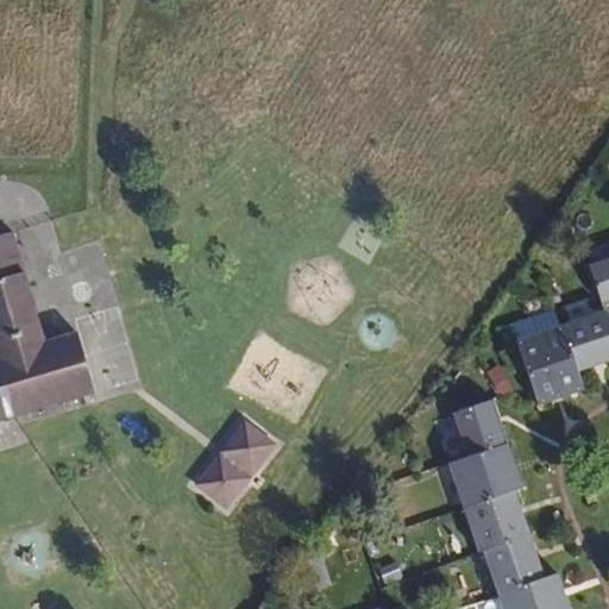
[(82,332),(49,341),(17,230),(0,234),(0,420),(99,390),(82,332)]
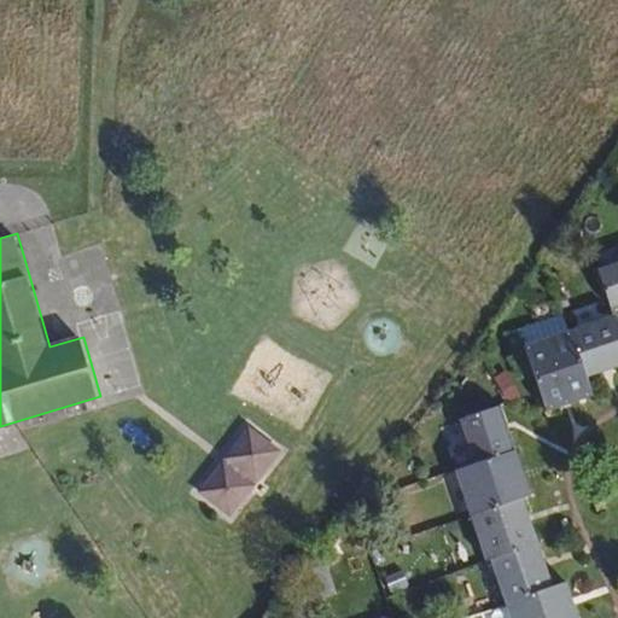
[(617,308),(617,263),(598,270),(611,310),(617,308)]
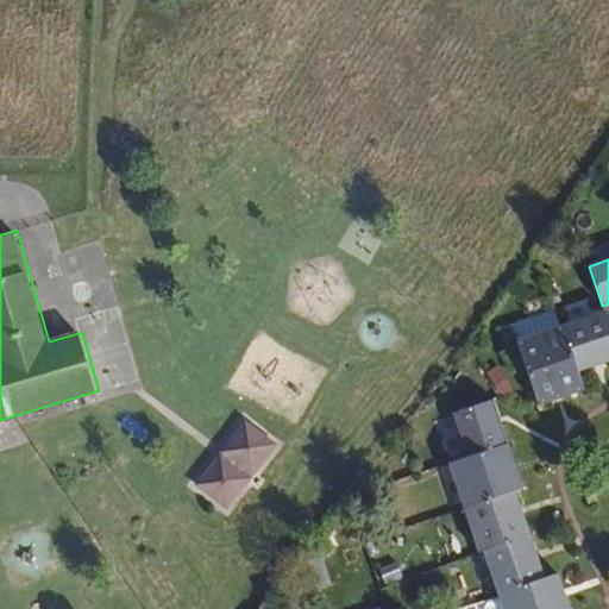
[(608,325),(604,312),(560,327),(576,372),(608,360),(608,325)]
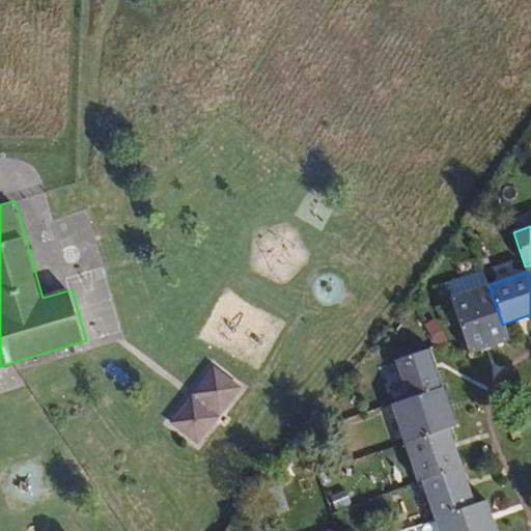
[(502,325),(488,285),(450,298),(469,354),(508,340),(502,325)]
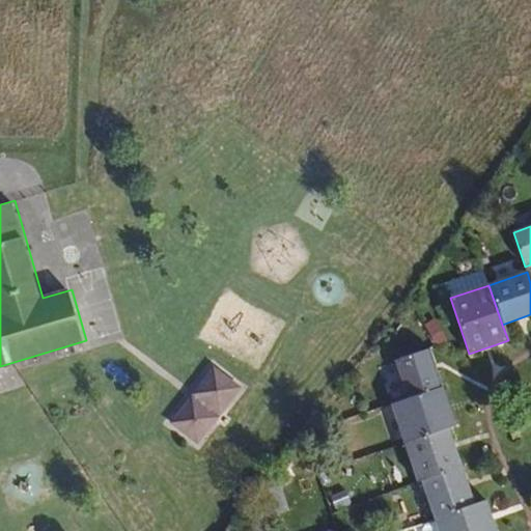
[(395,361),(409,399),(442,388),(429,348),(395,361)]
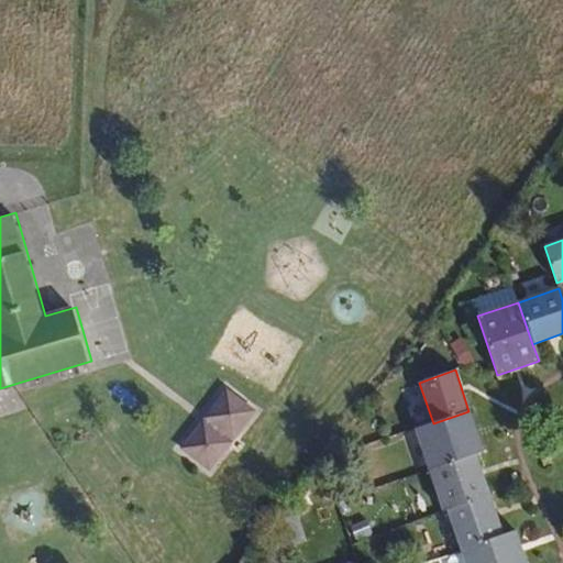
[(257,410),(233,392),(192,443),(218,463),(257,410)]
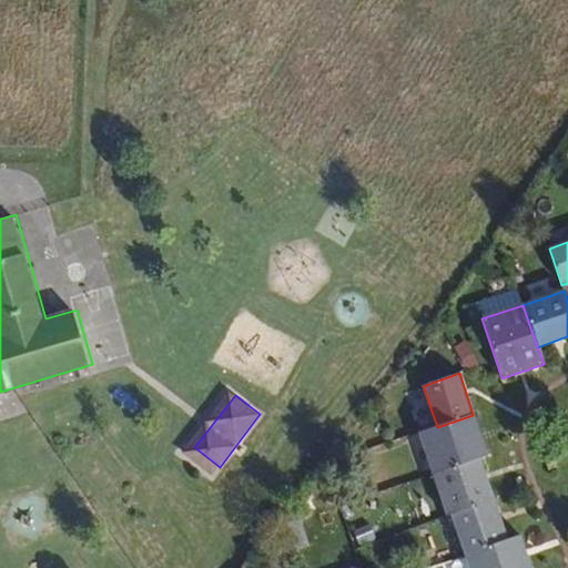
[(433,475),(479,458),(487,456),(473,415),(437,427),(418,434),(433,475)]
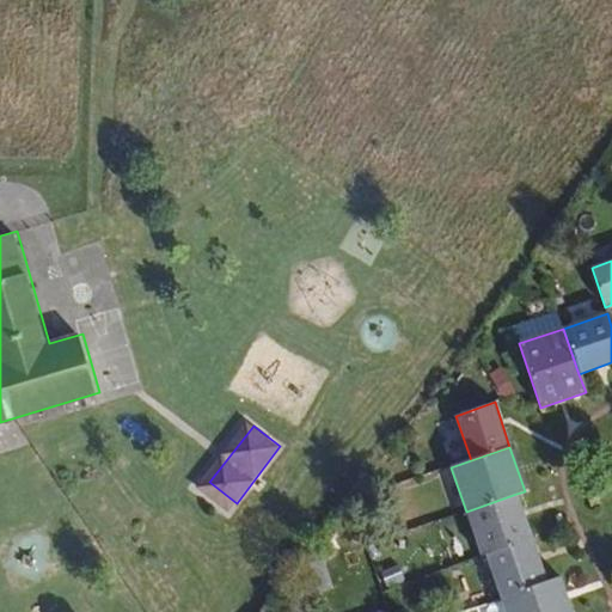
[(485,554),(531,538),(516,494),(466,512),(481,556),(485,554)]
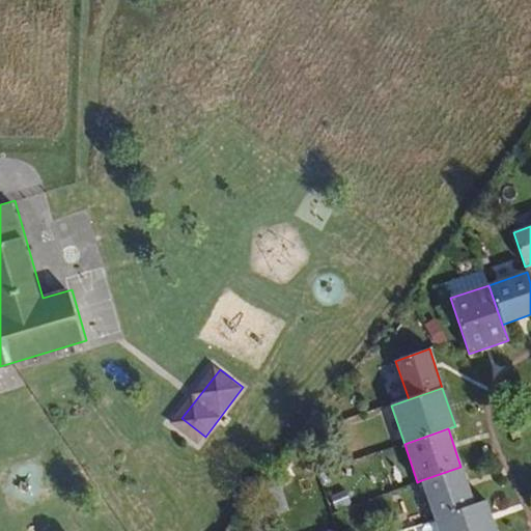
[(421,480),(434,519),(474,505),(460,467),(421,480)]
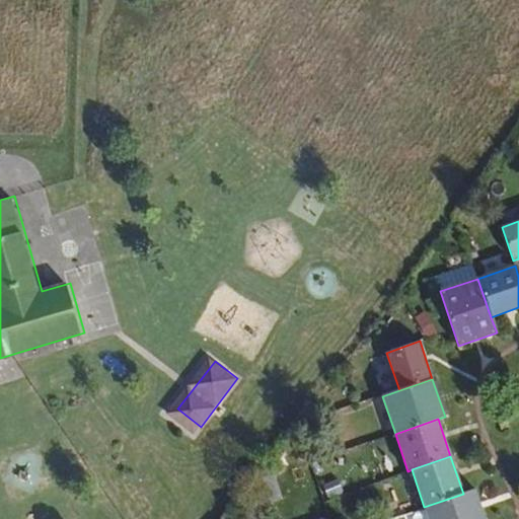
[(463,494),(424,507),(416,510),(414,516),(415,518),(484,518),(474,490),(463,494)]
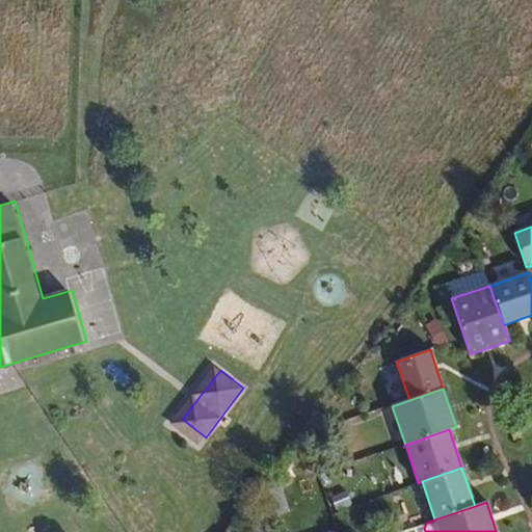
All buildings are outlined.
